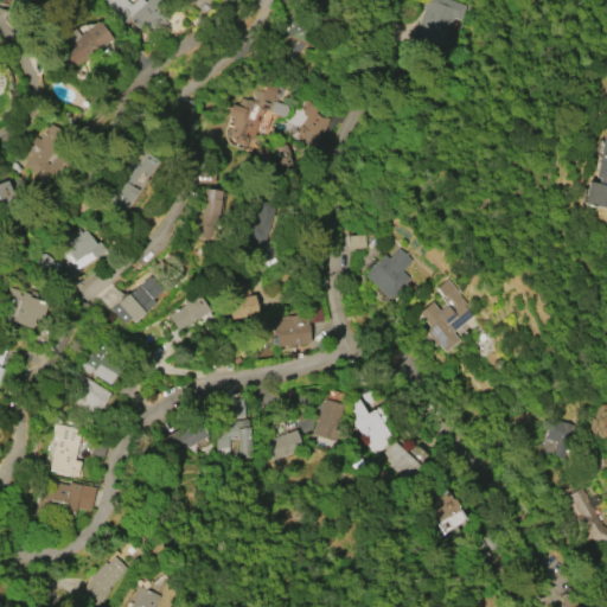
[(102,1),(103,0),(125,0),(129,5),(134,0),(158,0),(164,6),(157,13),(166,23),(149,38),(142,30),(140,31),(131,19),(120,29),(106,14),(110,11),(102,1)]
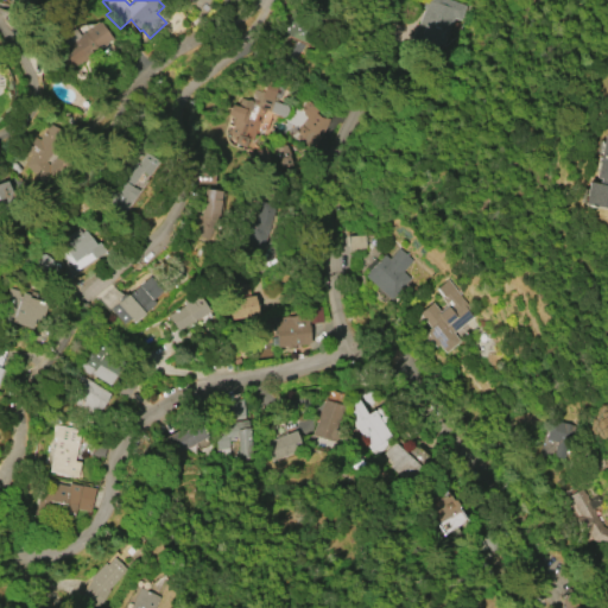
[(454,18),(439,59),(417,52),(428,23),(422,20),(425,8),(423,8),(425,0),(450,0),(468,6),(463,21),(454,18)]
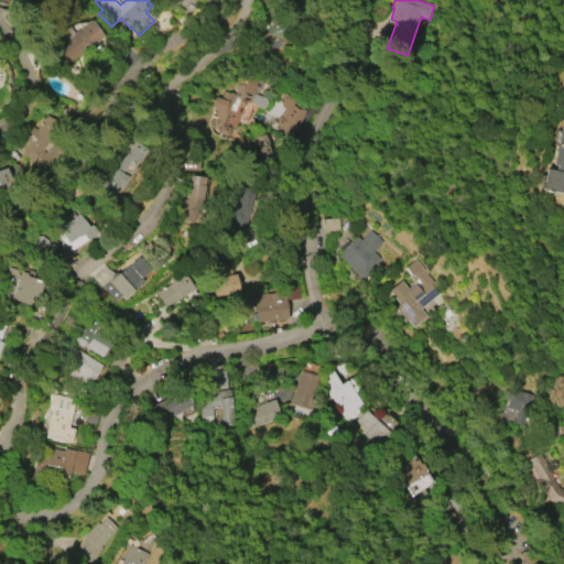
[(260,32),(275,38),(273,45),(282,49),(290,26),(266,18),(260,32)]
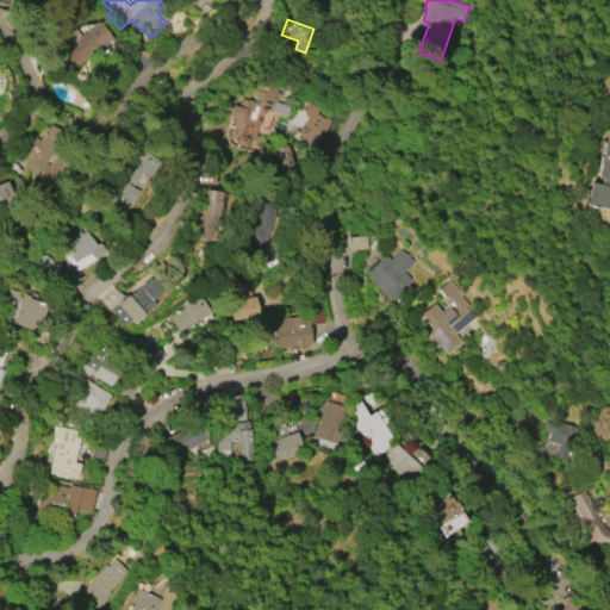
[(111,41),(97,50),(99,55),(88,62),(87,61),(70,73),(56,51),(66,45),(61,38),(75,29),(80,36),(99,23),(111,41)]
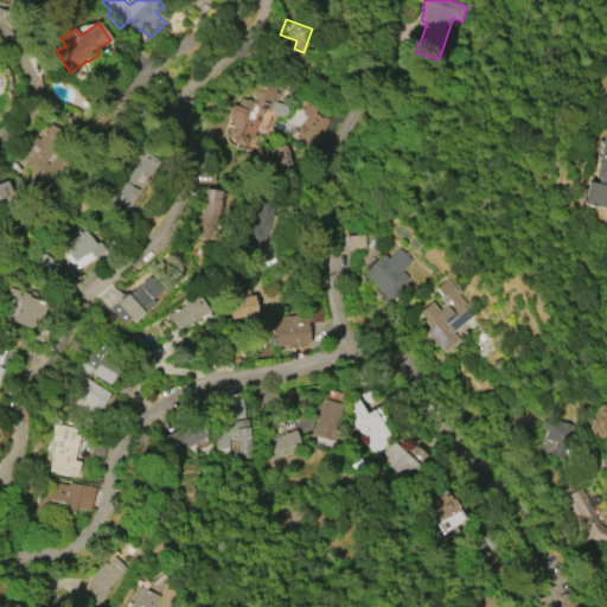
[(283,87),(279,100),(278,98),(276,101),(285,104),(286,107),(287,112),(286,114),(283,116),(280,117),(264,112),(260,123),(259,122),(251,141),(248,139),(248,144),(246,146),(243,147),(235,144),(238,136),(230,134),(236,117),(230,116),(234,106),(240,108),(242,101),(250,100),(253,93),(260,95),(266,80),(283,87)]
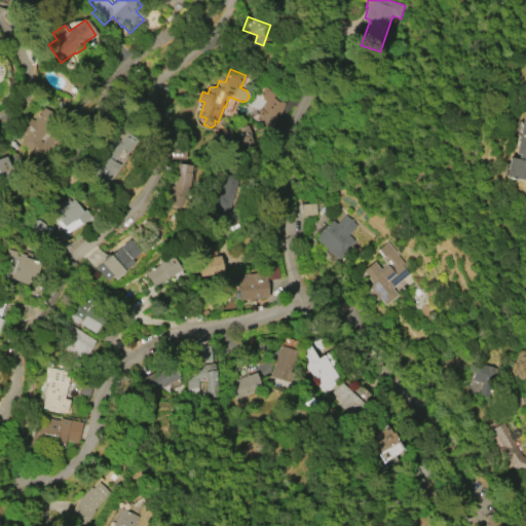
[(287,106),(269,127),(258,118),(260,116),(256,113),(266,101),(261,92),(264,88),(287,106)]
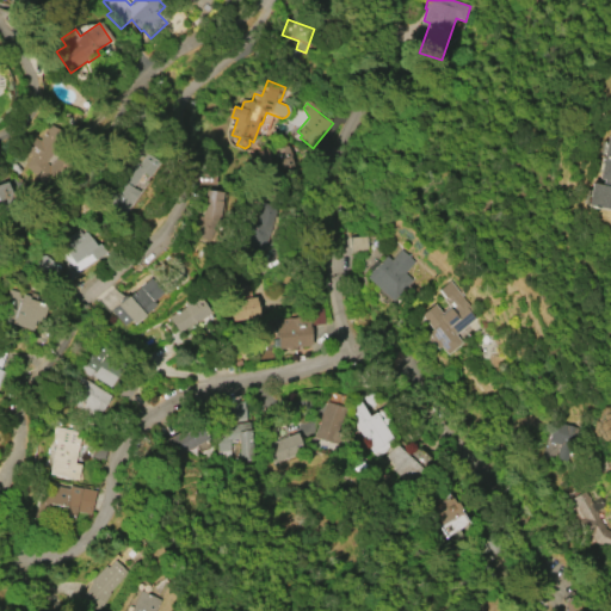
[(610,211),(584,207),(587,183),(597,185),(598,180),(597,179),(605,135),(610,136),(610,131),(606,131),(610,109),(610,211)]
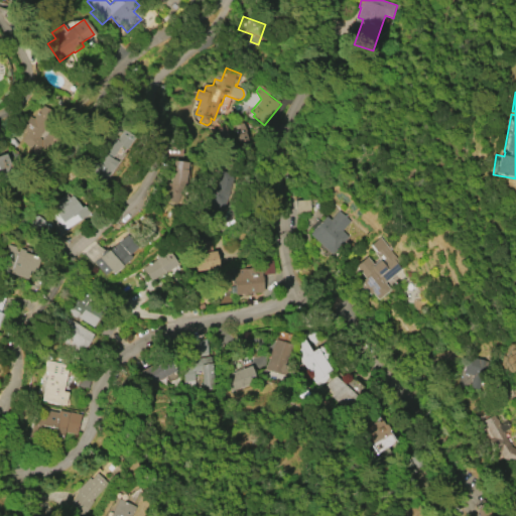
[(37,157),(21,140),(25,131),(21,129),(28,115),(33,118),(35,113),(48,119),(38,139),(39,140),(46,134),(54,142),(37,157)]
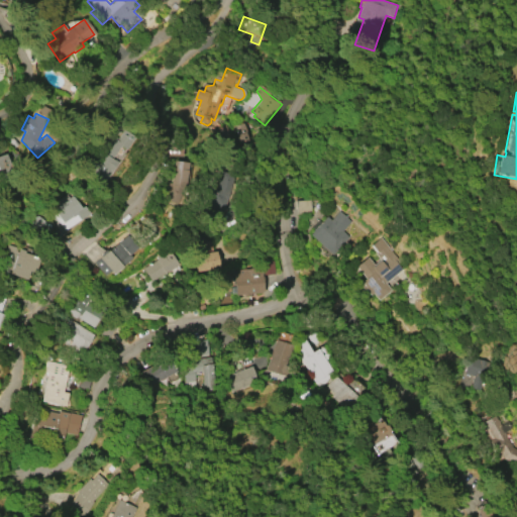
[(85,173),(102,185),(120,158),(115,154),(122,143),(111,135),(85,173)]
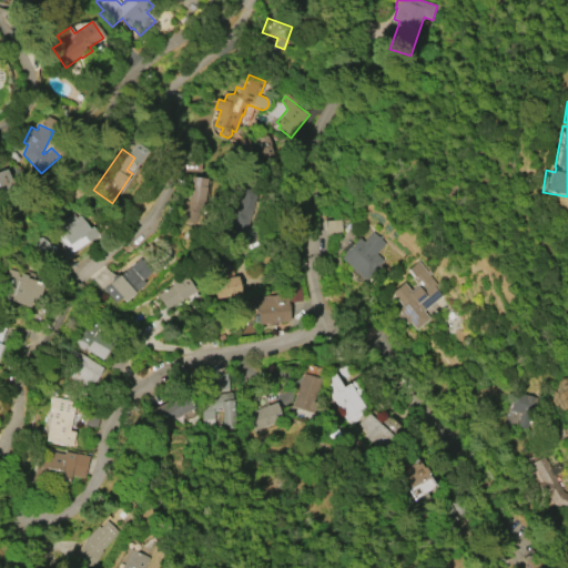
[(0,174),(0,192),(20,191),(19,173),(0,174)]
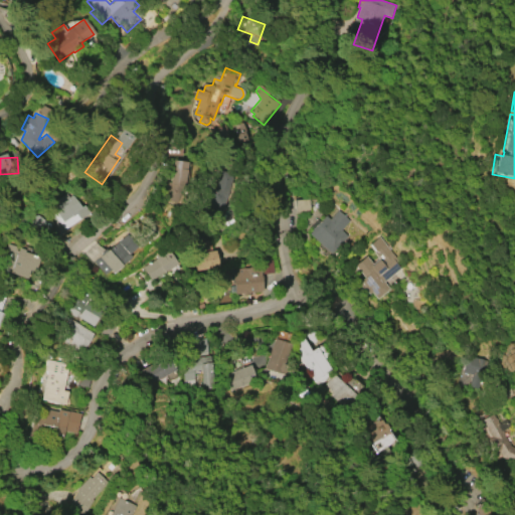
[(181,185),(173,203),(160,198),(164,188),(162,187),(165,180),(167,181),(171,160),(185,162),(181,185)]
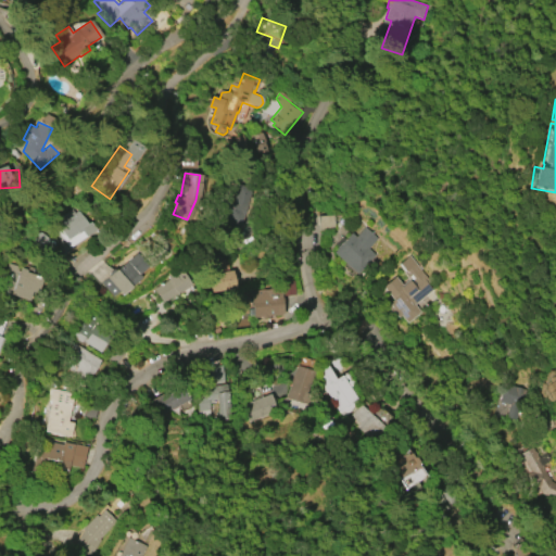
[(249,188),(239,225),(228,223),(227,228),(215,225),(220,200),(231,203),(236,184),(249,188)]
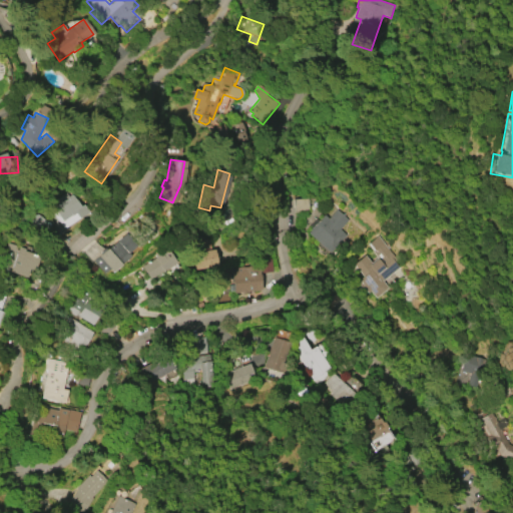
[(53,207),(59,204),(56,200),(70,190),(81,206),(84,204),(89,212),(63,229),(54,214),(57,212),(53,207)]
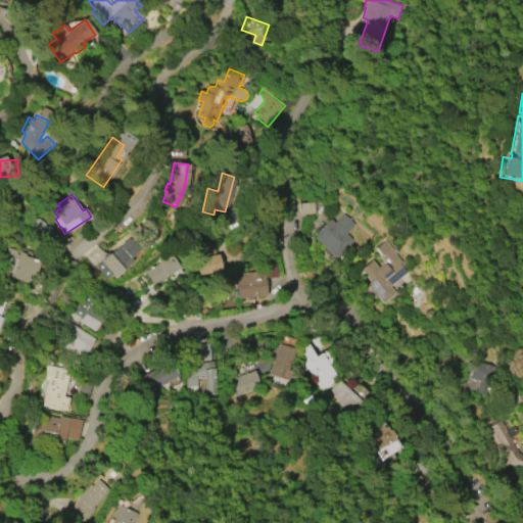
[(300,203),(315,202),(315,216),(300,217),(300,203)]
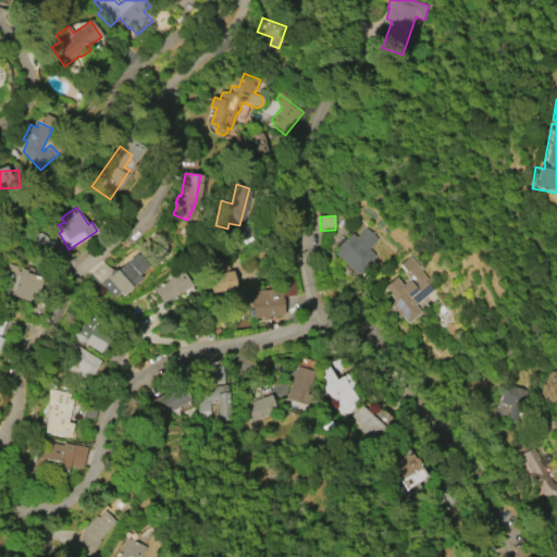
[(358,274),(333,254),(351,233),(356,237),(364,227),(378,238),(368,249),(375,255),(358,274)]
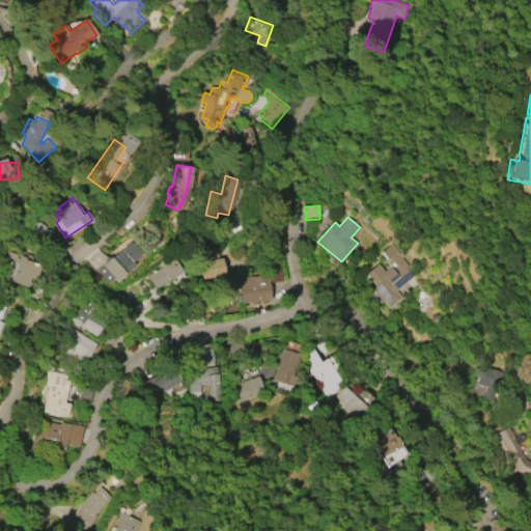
[(128,271),(114,281),(112,279),(107,283),(95,271),(131,242),(141,255),(132,263),(134,263),(134,266),(133,268),(131,270),(128,271)]
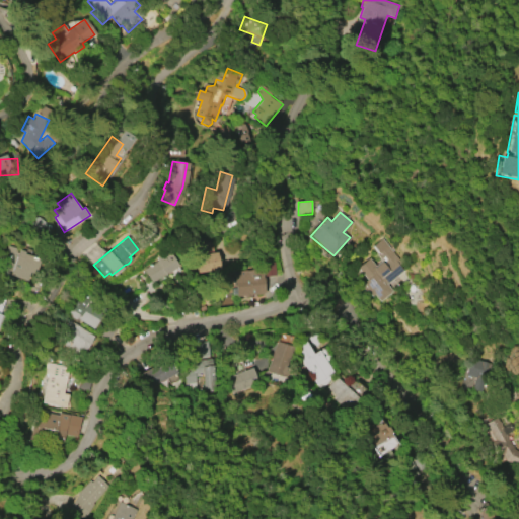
[(379,301),(373,295),(371,297),(367,292),(365,293),(362,288),(363,287),(361,284),(364,282),(363,281),(365,279),(356,268),(368,257),(375,266),(381,262),(376,254),(377,253),(372,246),(380,240),(403,270),(385,285),(391,292),(379,301)]
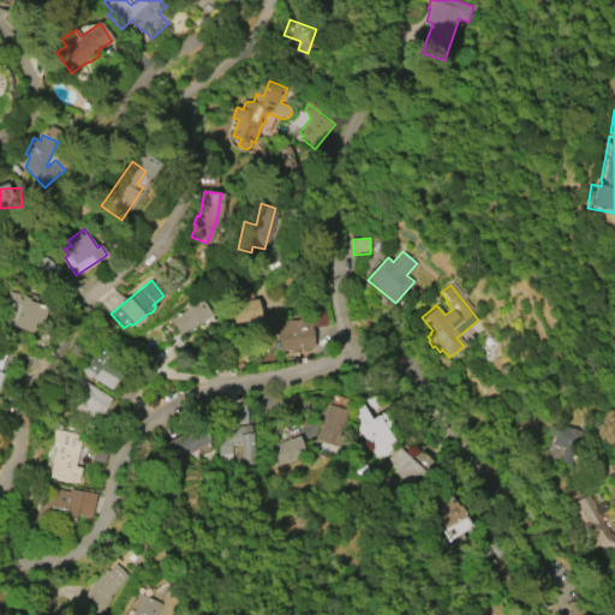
[(226,292),(242,288),(244,302),(255,299),(258,318),(231,323),(226,292)]
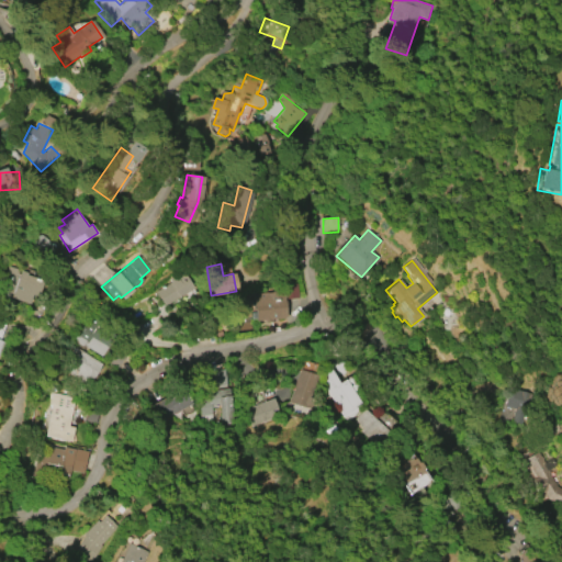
[(27,304),(13,299),(10,306),(0,302),(0,289),(9,266),(27,272),(26,273),(42,279),(36,295),(32,293),(27,304)]
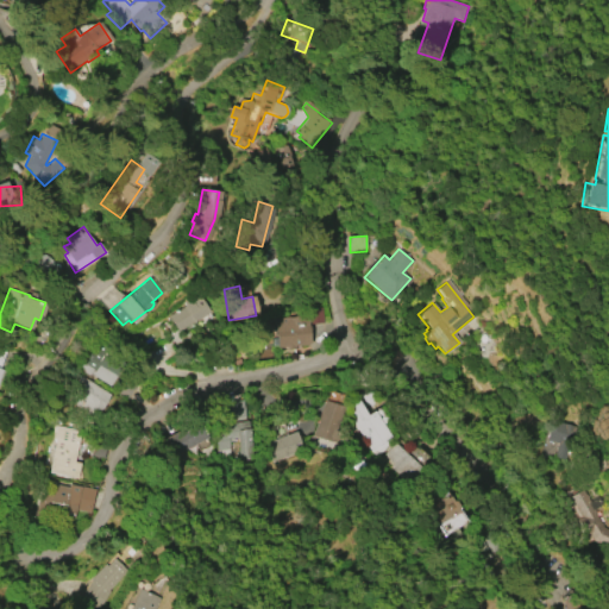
[(211,318),(194,326),(193,322),(176,331),(168,316),(184,307),(182,302),(198,294),(211,318)]
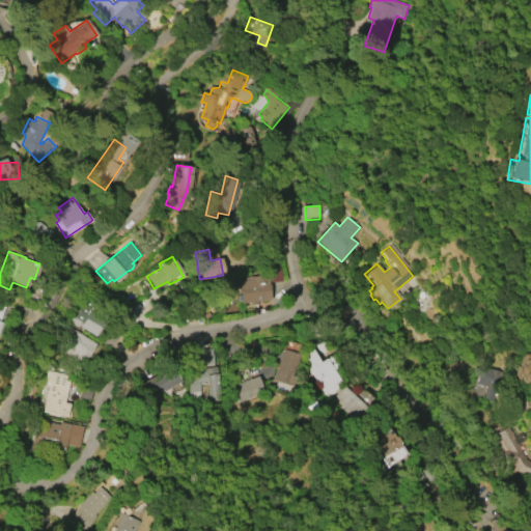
[(269,275),(272,300),(243,304),(239,278),(269,275)]
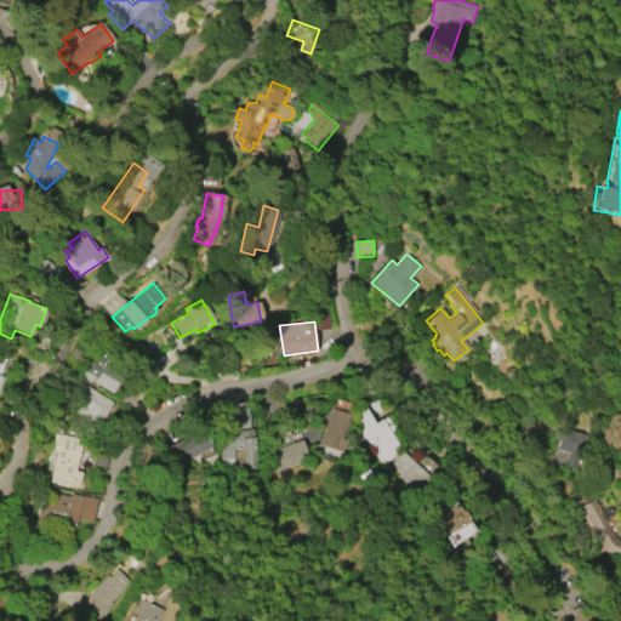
[(110,393),(91,381),(90,383),(84,380),(85,377),(79,374),(89,358),(120,376),(110,393)]
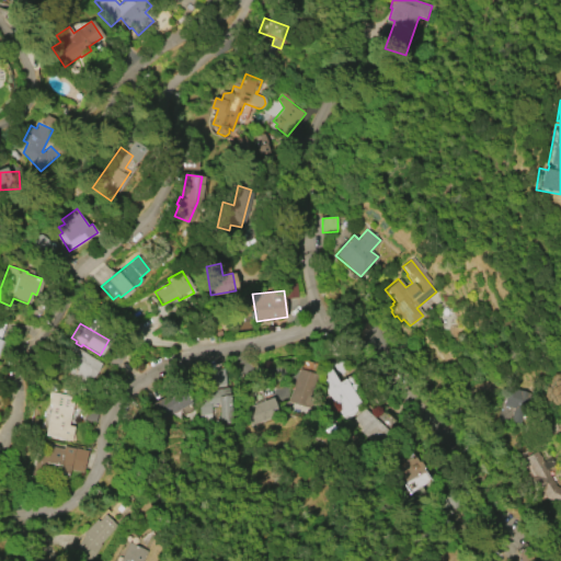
[(101,364),(88,385),(60,368),(73,346),(101,364)]
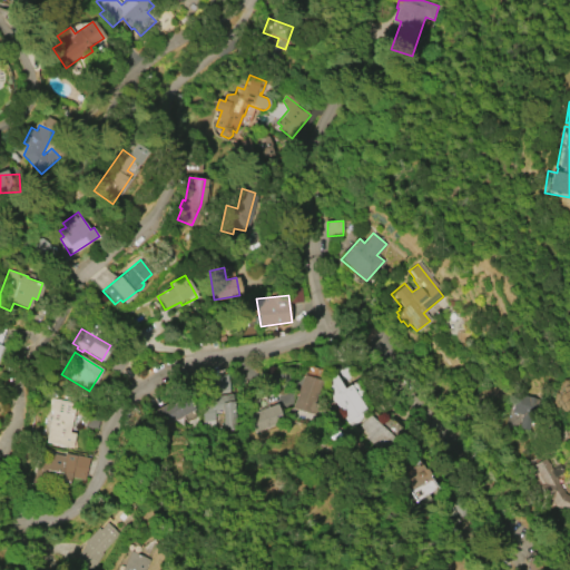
[(347,423),(321,380),(333,372),(343,389),(350,385),(366,411),(360,415),(362,418),(356,425),(351,421),(347,423)]
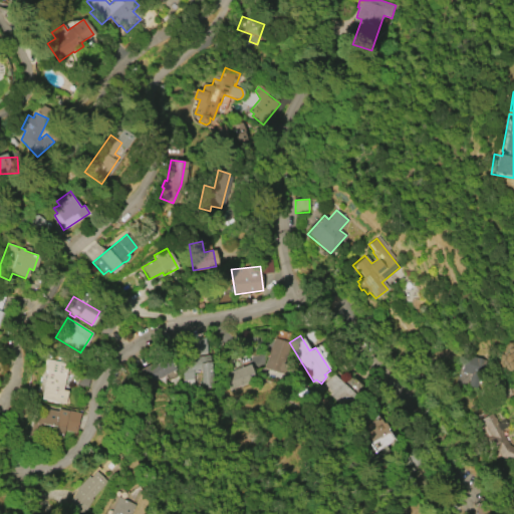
[(262,367),(271,338),(288,343),(279,372),(262,367)]
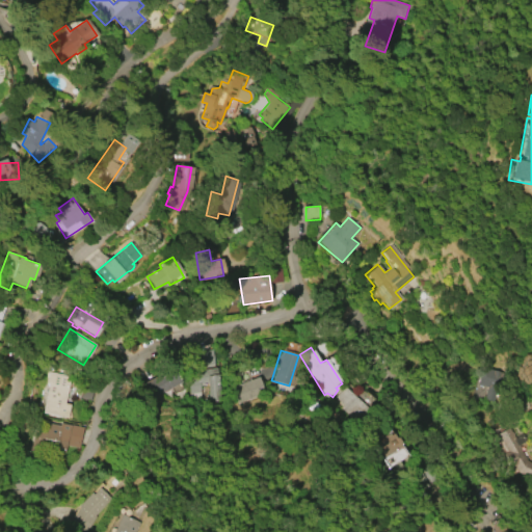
[(141,384),(174,368),(181,382),(150,399),(141,384)]
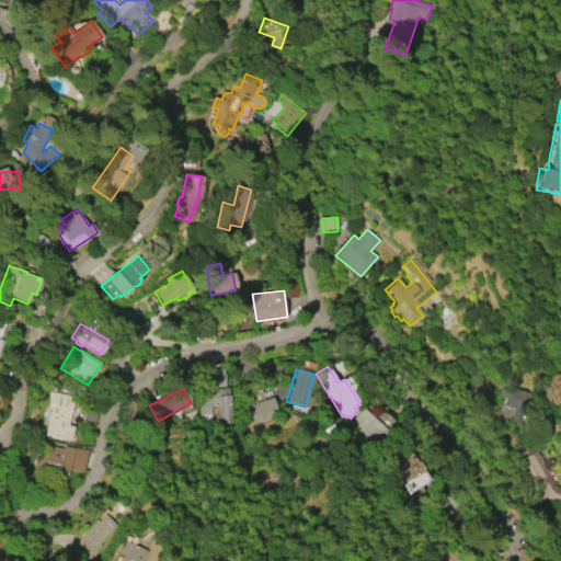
[(80,400),(70,441),(45,434),(52,405),(48,404),(50,393),(80,400)]
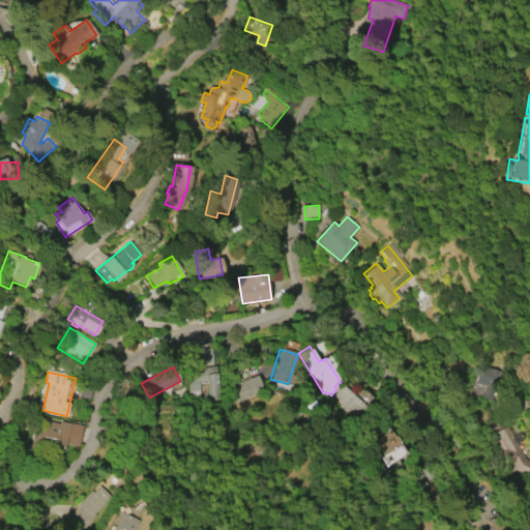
[(257,376),(263,393),(240,402),(234,384),(257,376)]
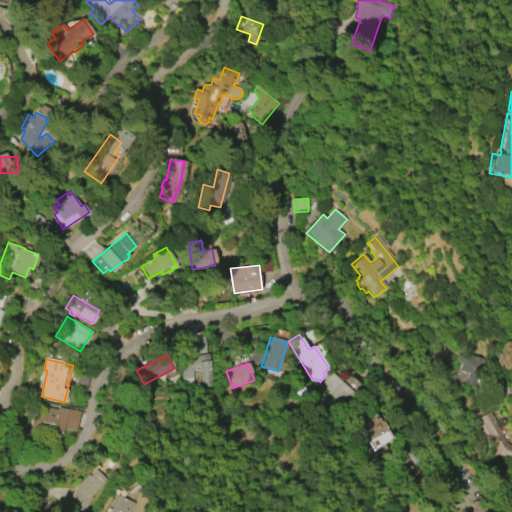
[(331,373),(351,390),(342,400),(337,395),(334,398),(329,393),(331,391),(322,383),(331,373)]
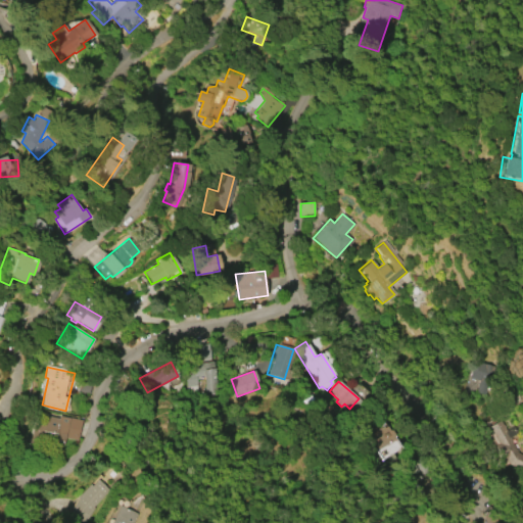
[(83,421),(79,441),(64,438),(63,443),(54,441),(55,434),(35,430),(37,421),(44,423),(46,416),(58,419),(59,416),(83,421)]
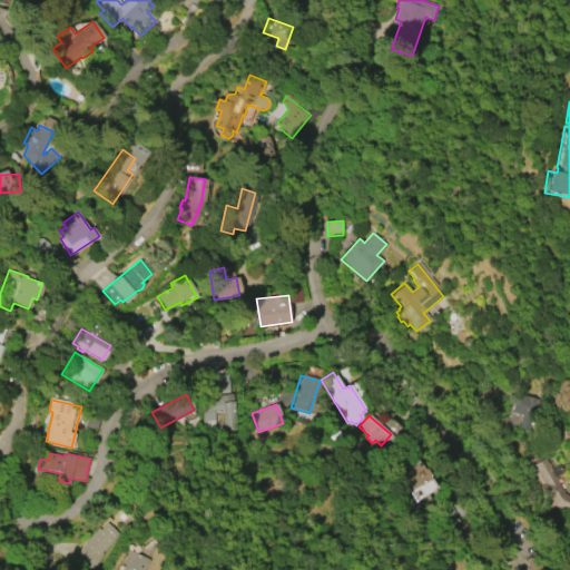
[(551,458),(569,494),(569,511),(554,505),(550,503),(547,504),(538,487),(546,482),(541,473),(539,474),(534,465),(551,458)]
